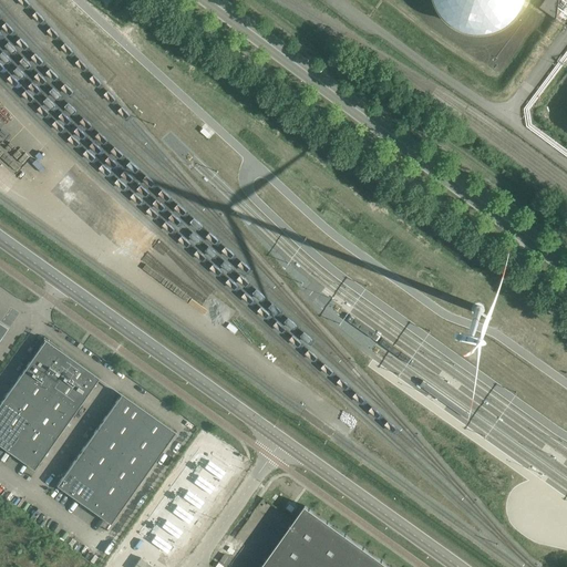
[(436,0),(437,2),(437,3),(439,6),(440,8),(442,10),(443,12),(444,14),(447,17),(449,19),(451,21),(454,23),(456,24),(459,26),(461,27),(463,28),(465,29),(468,29),(472,30),(474,30),(476,31),(480,31),(482,31),(484,31),(487,30),(490,30),(492,29),(494,29),(497,28),(501,27),(503,26),(505,23),(507,22),(509,21),(509,20),(513,18),(515,16),(516,13),(517,12),(518,10),(519,9),(522,6),(523,3),(523,1),(523,0),(436,0)]
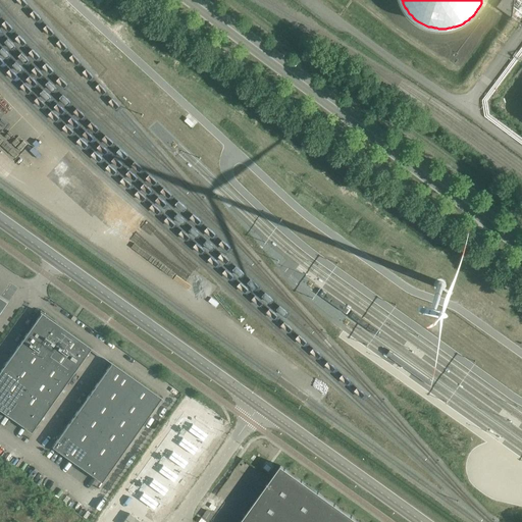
[(0,297),(6,302),(0,310),(0,311),(2,312),(9,301),(0,295),(0,297)]
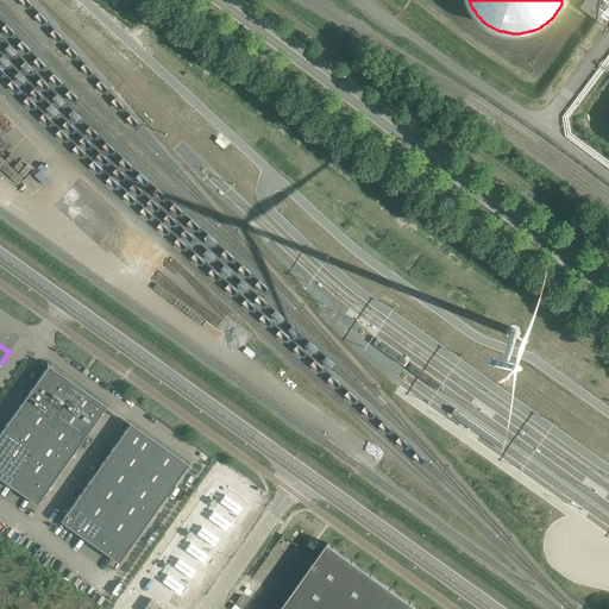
[(77,385),(48,364),(37,381),(66,402),(77,385)]
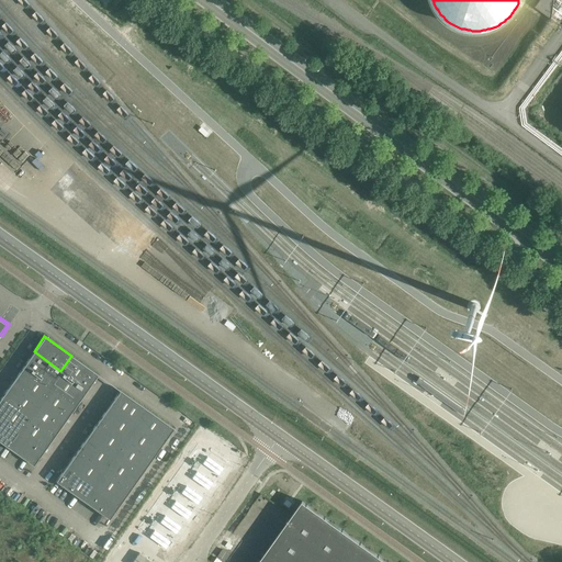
[(60,371),(34,351),(23,367),(49,385),(60,371)]
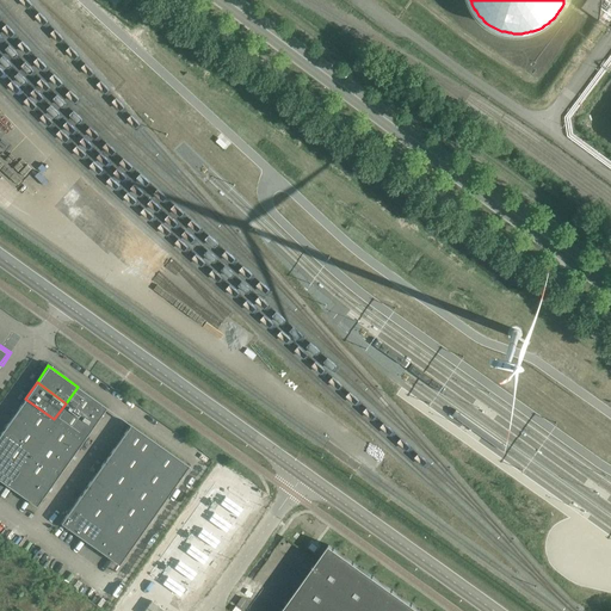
[(106,407),(78,387),(66,403),(94,424),(106,408),(106,407)]
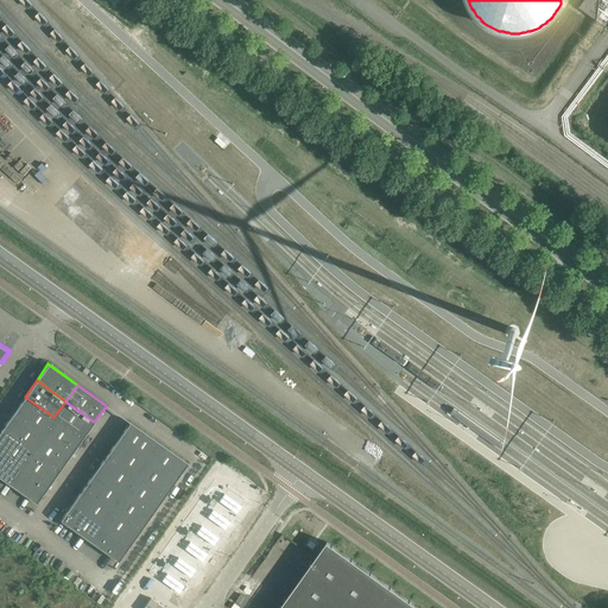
[(54,417),(25,397),(13,413),(42,434),(54,417)]
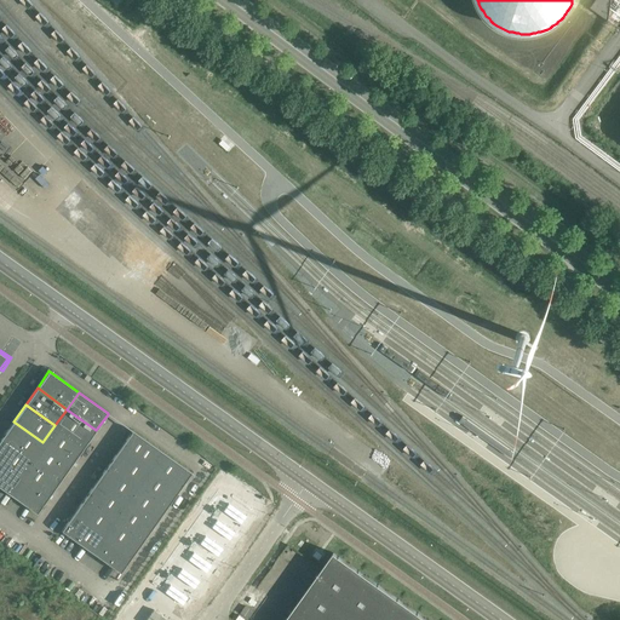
[(96,430),(67,409),(55,425),(84,447),(96,430)]
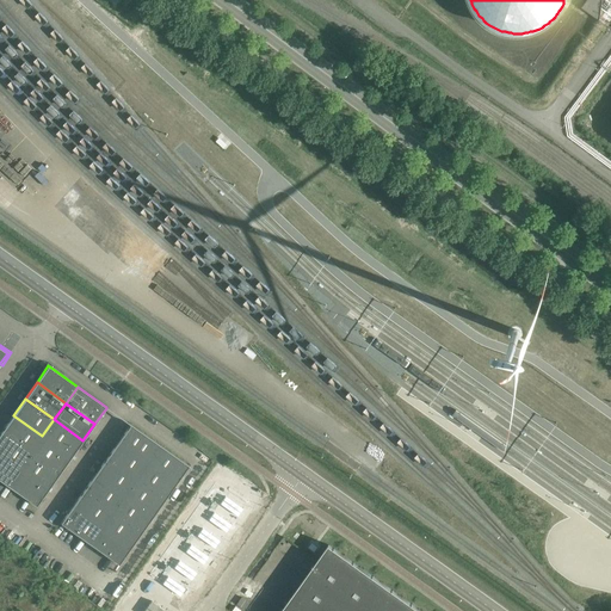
[(130,424),(106,407),(106,408),(130,425),(130,424)]
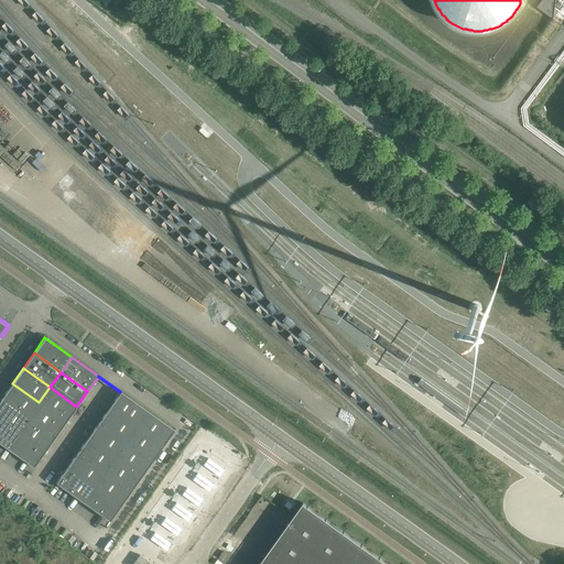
[(39,402),(12,383),(1,399),(28,418),(39,402)]
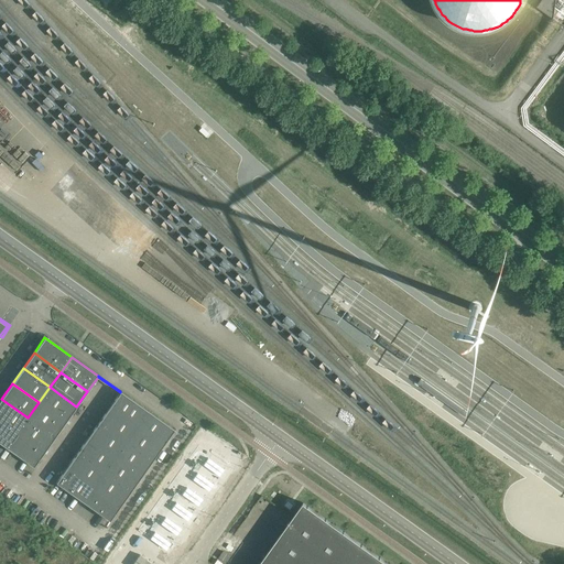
[(76,407),(50,387),(39,402),(66,421),(76,407)]
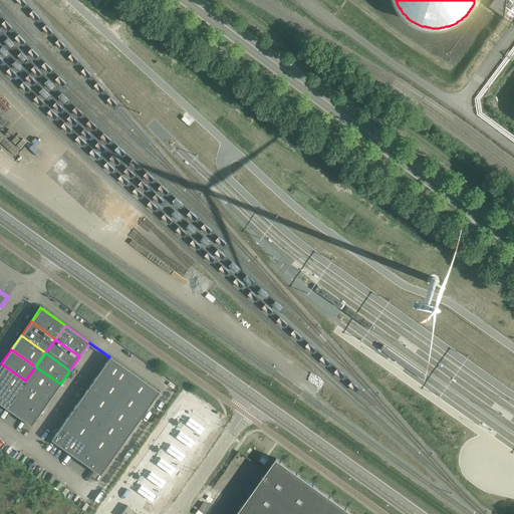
[(135,374),(109,356),(109,357),(100,370),(124,388),(135,374)]
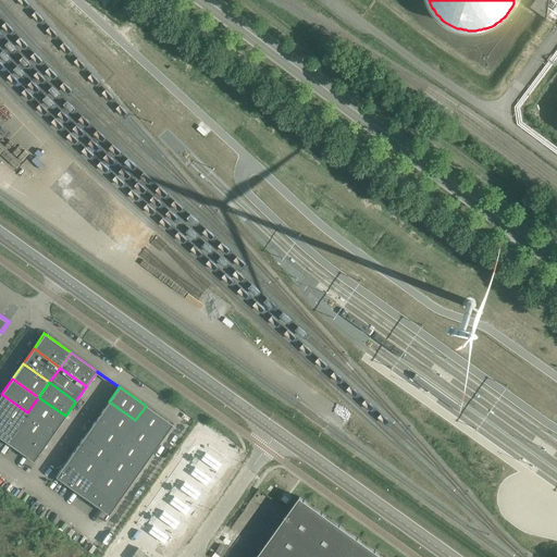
[(27,412),(1,394),(0,395),(0,415),(17,428),(27,412)]
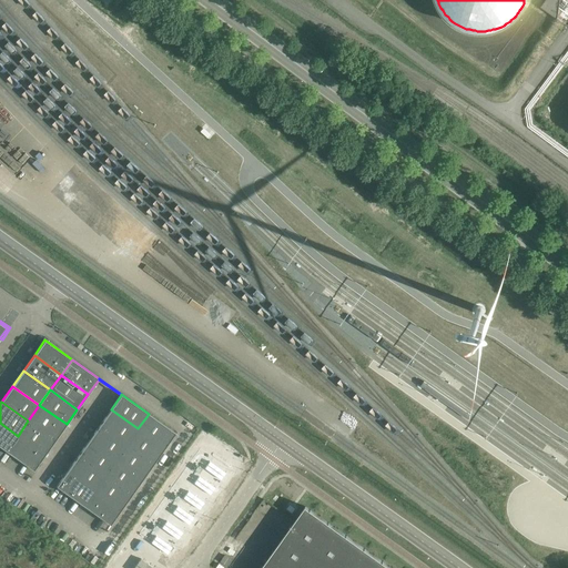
[(67,424),(39,405),(28,421),(56,439),(67,424)]
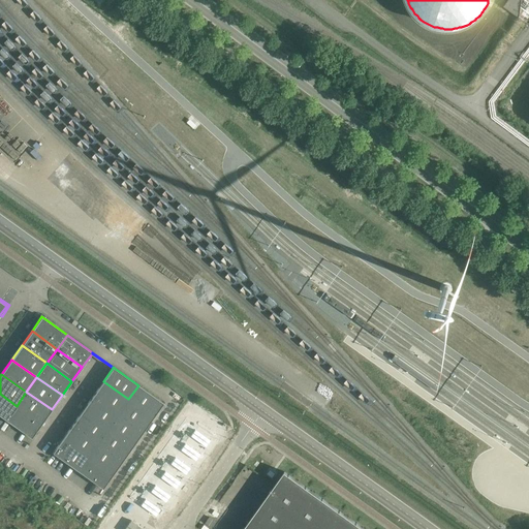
[(128,399),(103,381),(93,396),(118,413),(128,399)]
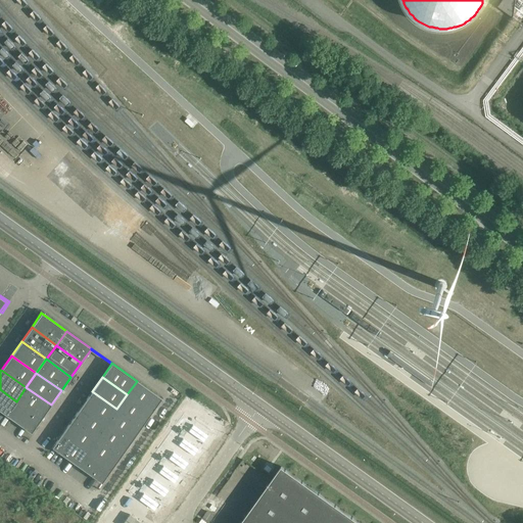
[(161,398),(137,381),(127,394),(151,413),(161,398)]
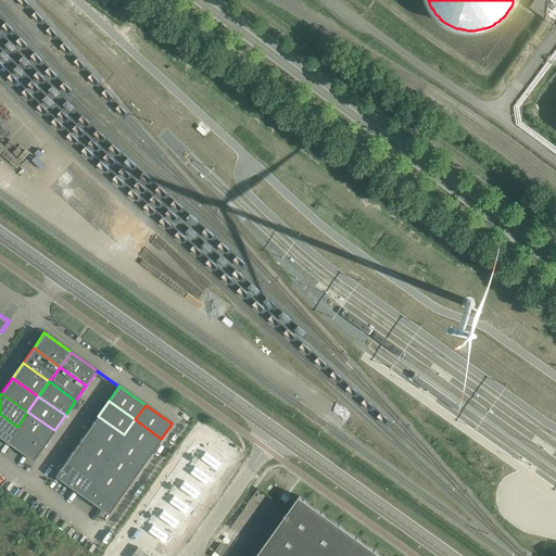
[(54,430),(27,412),(17,427),(43,445),(54,430)]
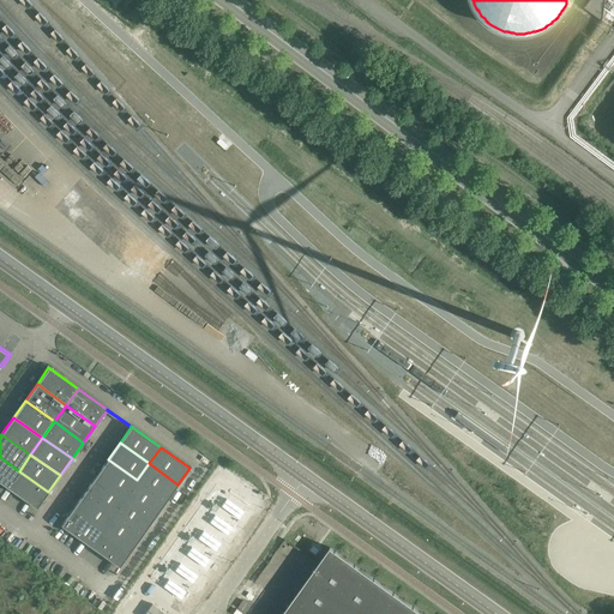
[(19,471),(0,457),(0,482),(7,488),(19,471)]
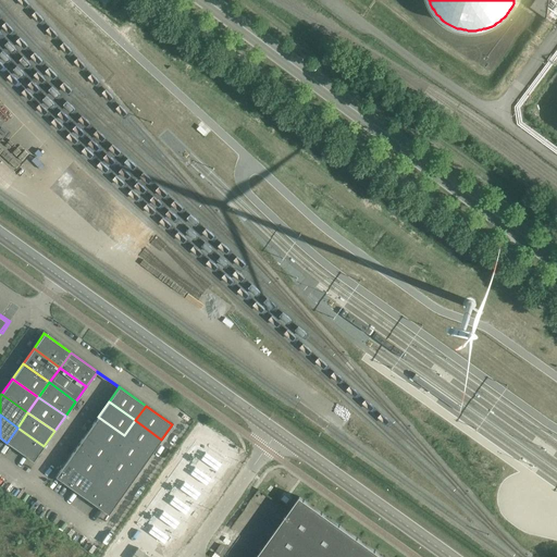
[(124,435),(98,417),(87,432),(113,450),(124,435)]
